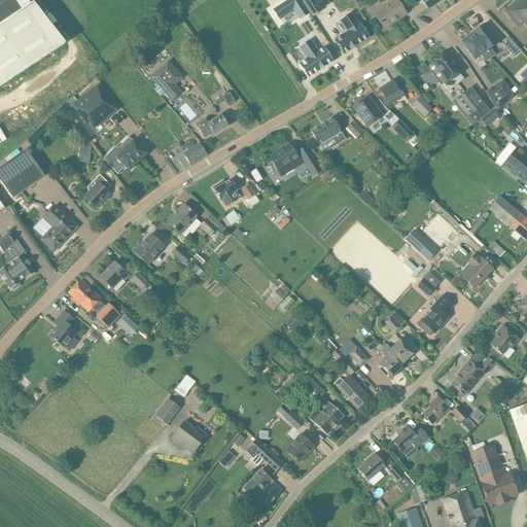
[(0,0),(0,11),(18,0),(0,0)]
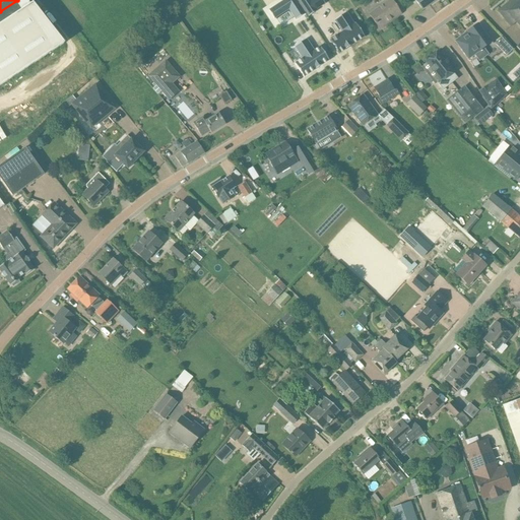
[(33,3),(29,5),(25,0),(17,0),(0,11),(0,85),(64,44),(33,3)]
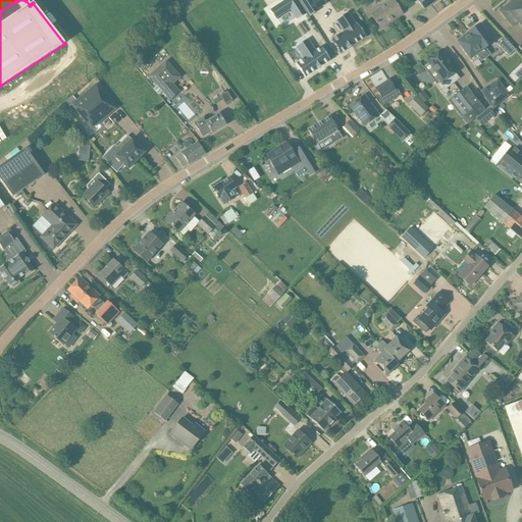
[(285,0),(272,9),(270,10),(271,12),(275,19),(290,9),(297,20),(306,14),(297,0),(285,0)]
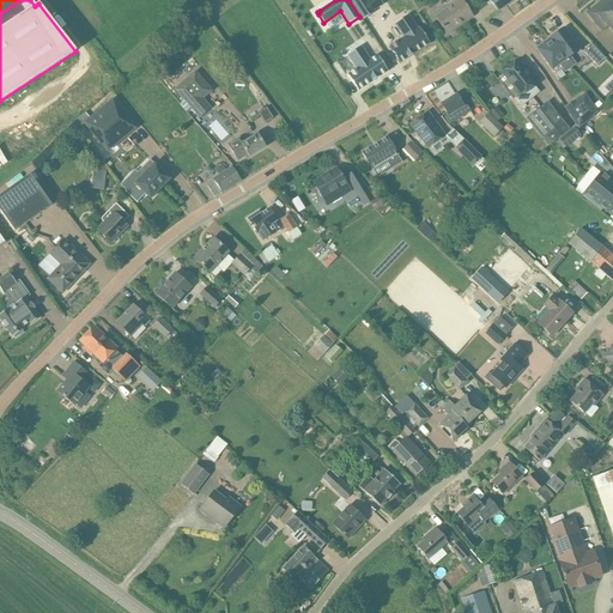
[(350,0),(362,17),(364,19),(374,13),(372,11),(383,5),(380,0),(350,0)]
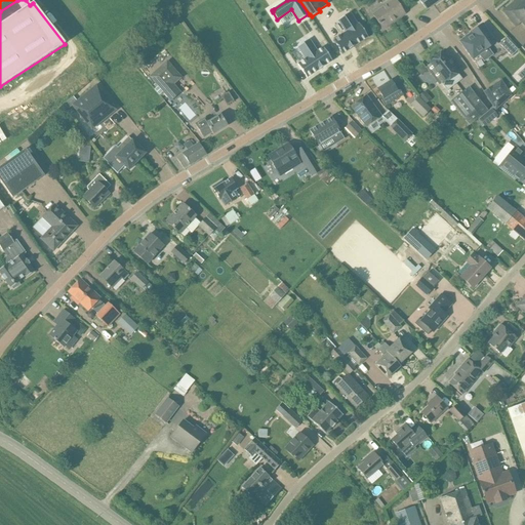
[(334,0),(341,11),(354,3),(352,0),(334,0)]
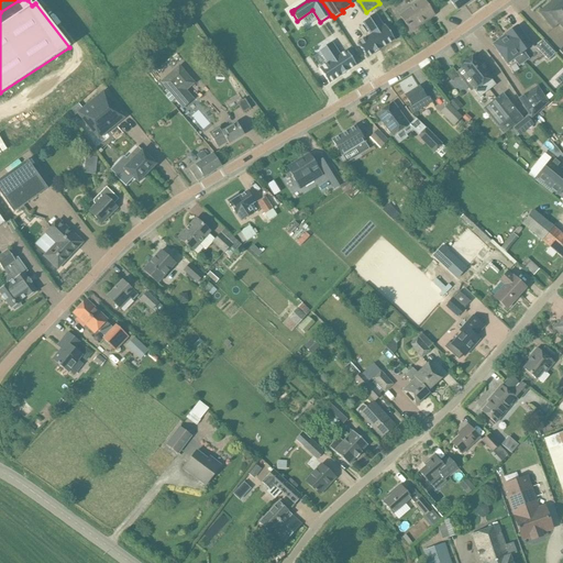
[(433,15),(422,0),(400,17),(410,32),(420,24),(419,22),(422,20),(423,22),(433,15)]
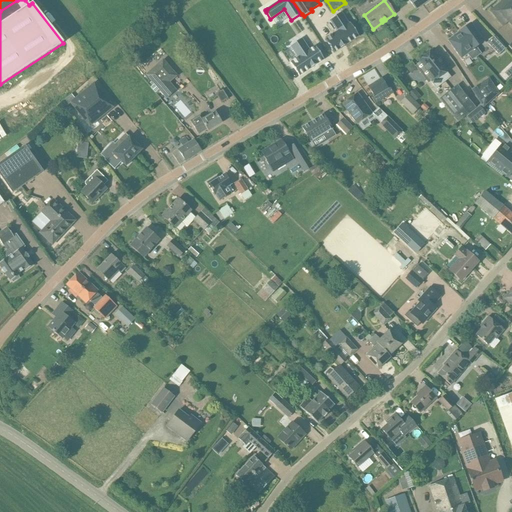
[(430,0),(408,0),(416,10),(430,0)]
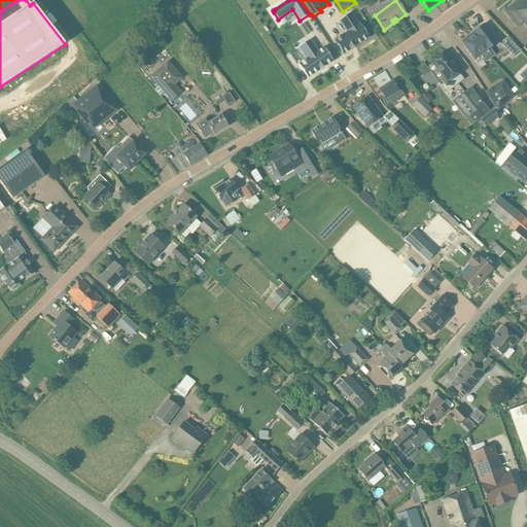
[(526,1),(522,6),(518,1),(504,11),(518,28),(523,23),(526,27),(526,1)]
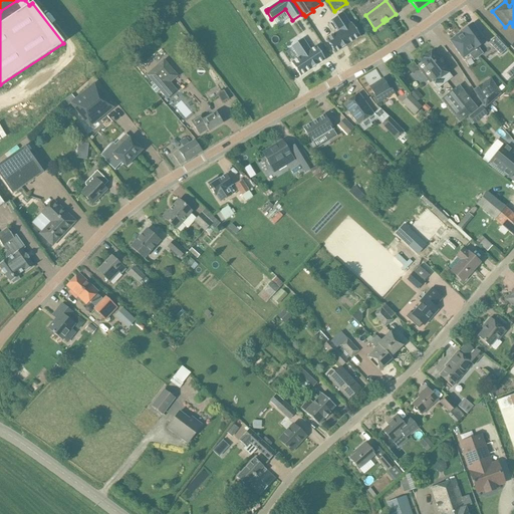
[(326,40),(327,41),(335,53),(341,49),(347,45),(360,37),(359,36),(351,23),(350,24),(345,17),(334,24),(333,24),(338,32),(335,34),(326,40)]
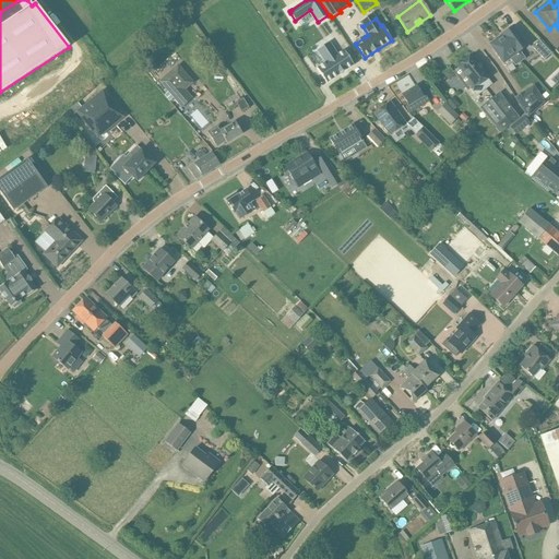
[(513,26),(501,35),(521,62),(525,59),(520,52),(527,47),(513,26)]
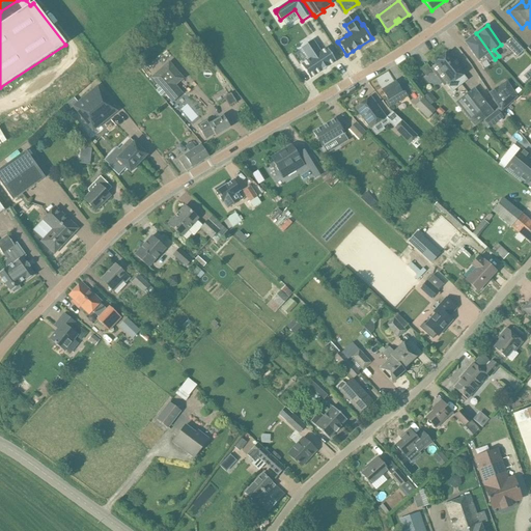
[(476,34),(465,43),(477,61),(484,56),(490,63),(495,59),(476,33),(475,34),(476,34)]
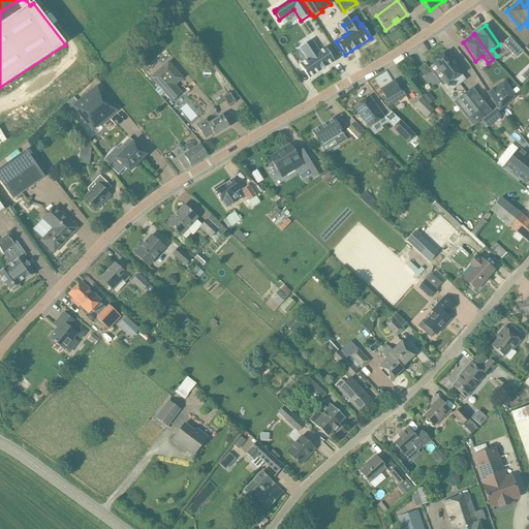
[(522,51),(509,38),(503,44),(515,57),(522,51)]
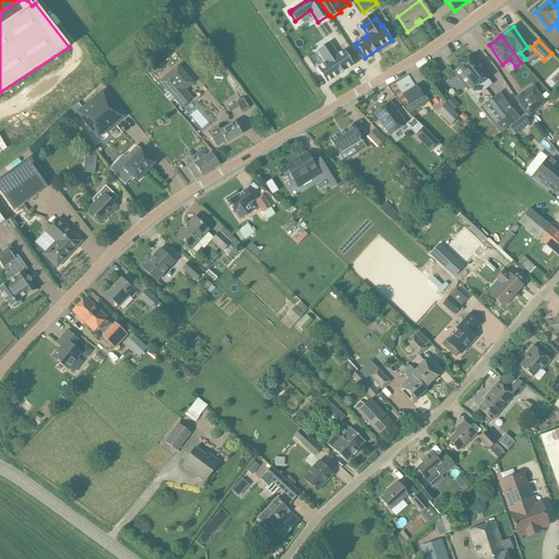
[(325,63),(317,69),(326,83),(340,75),(344,72),(346,71),(346,70),(354,66),(344,50),(337,55),(330,44),(329,44),(318,51),(317,51),(325,63)]
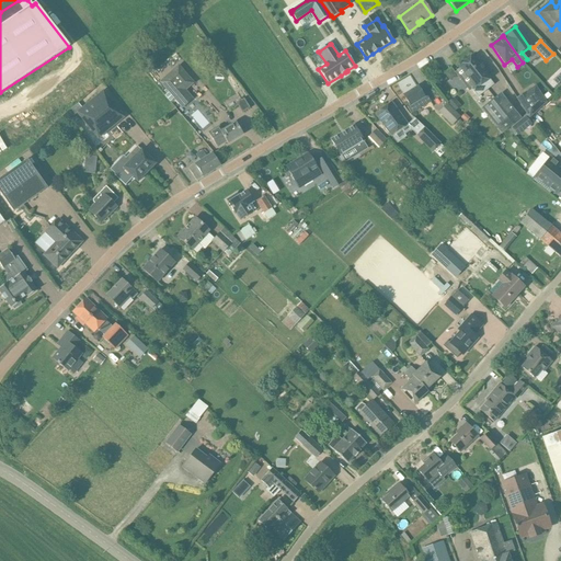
[(489,76),(473,57),(459,68),(471,82),(468,86),(474,94),(477,98),(493,86),(488,77),(489,76)]
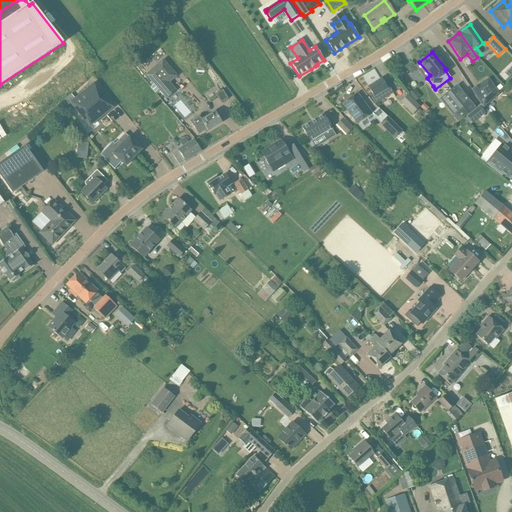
[(163,62),(148,75),(167,98),(175,92),(167,83),(175,76),(165,64),(163,62)]
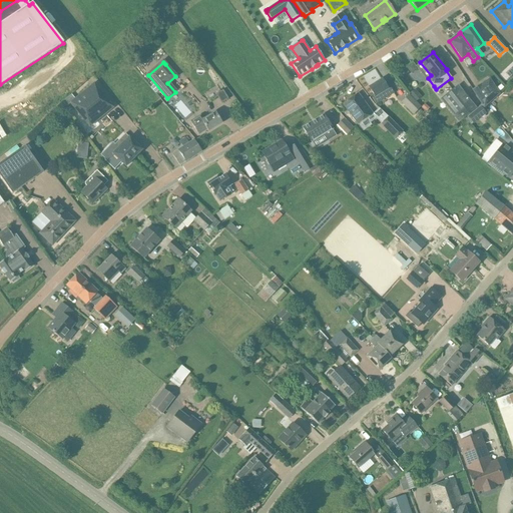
[(387,87),(382,79),(369,87),(375,96),(372,98),(376,104),(394,93),(389,85),(387,87)]
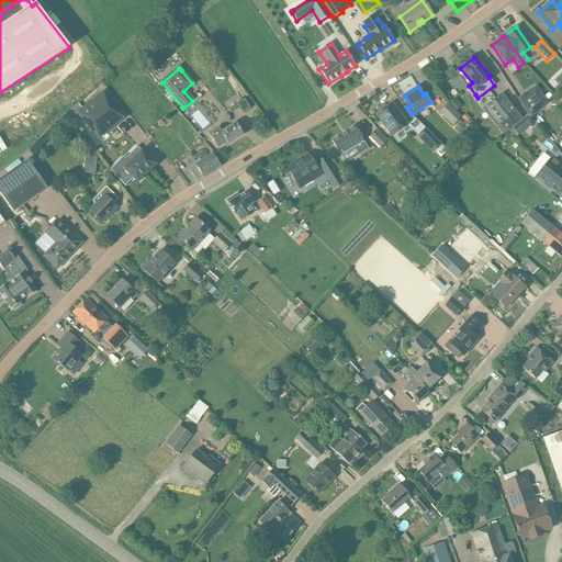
[(530,119),(547,103),(538,90),(529,97),(527,93),(518,100),(530,119)]
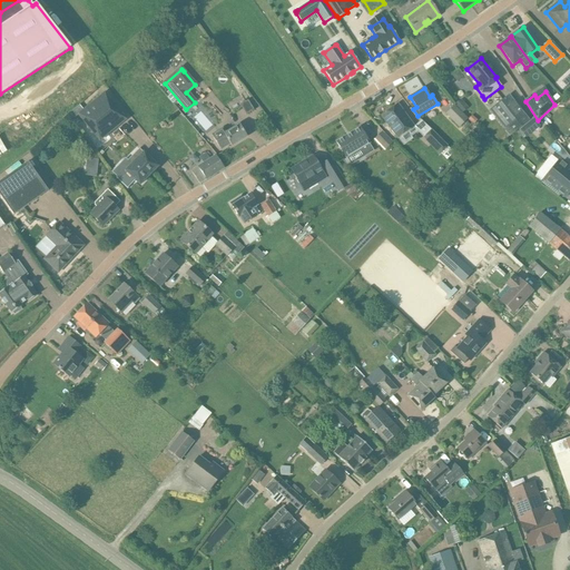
[(105,94),(78,115),(81,118),(99,140),(126,119),(105,94)]
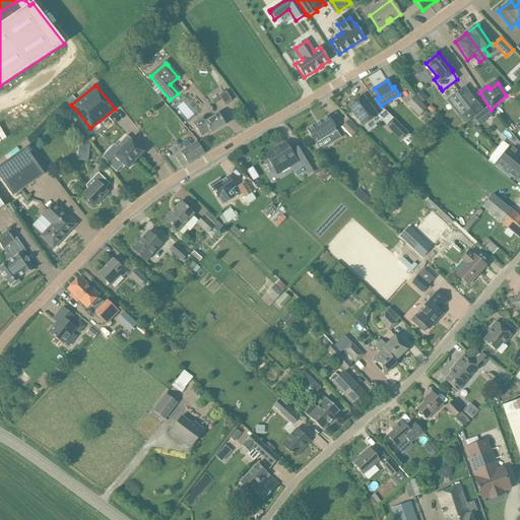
[(482,110),(464,86),(446,101),(465,124),(482,110)]
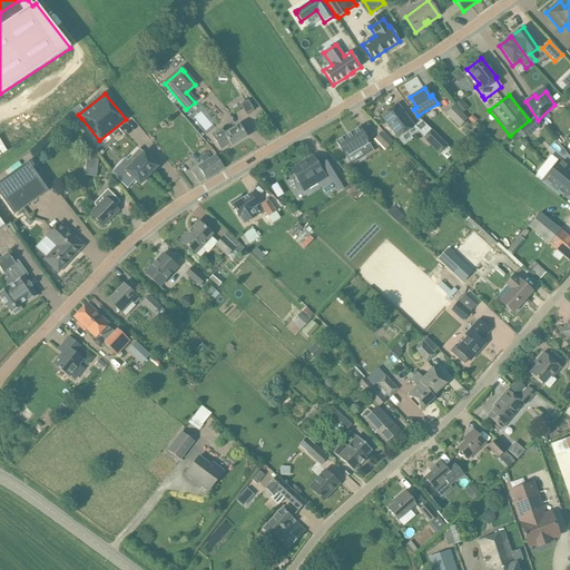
[(460,99),(457,104),(462,110),(467,106),(460,99)]
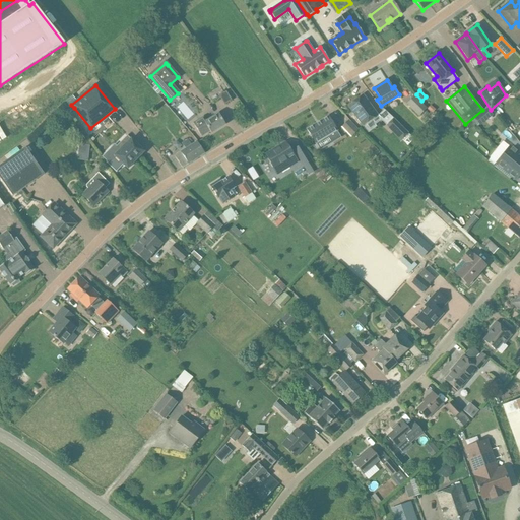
[(519,90),(504,107),(514,118),(519,112),(519,90)]
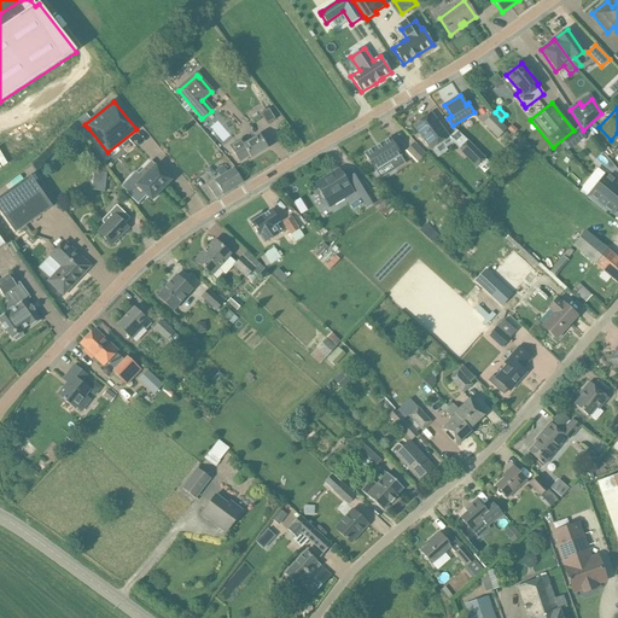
[(264,109),(260,118),(262,116),(267,123),(275,118),(269,109),(266,111),(264,109)]
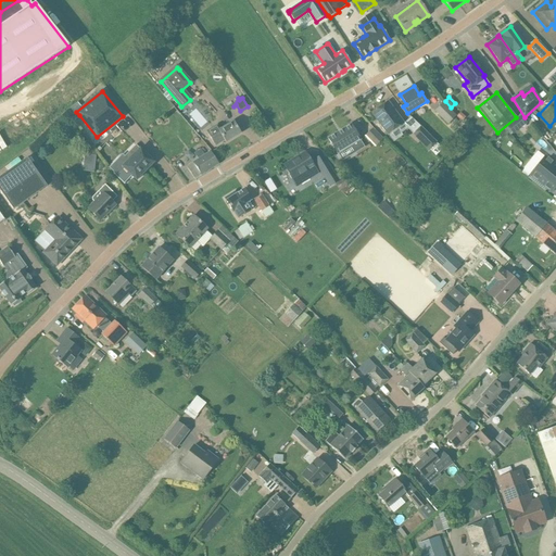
[(403,124),(388,102),(373,113),(388,135),(403,124)]
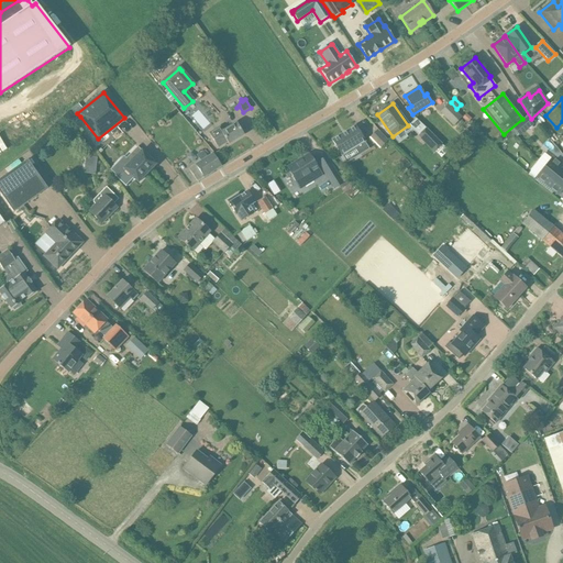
[(462,118),(449,106),(441,113),(454,125),(462,118)]
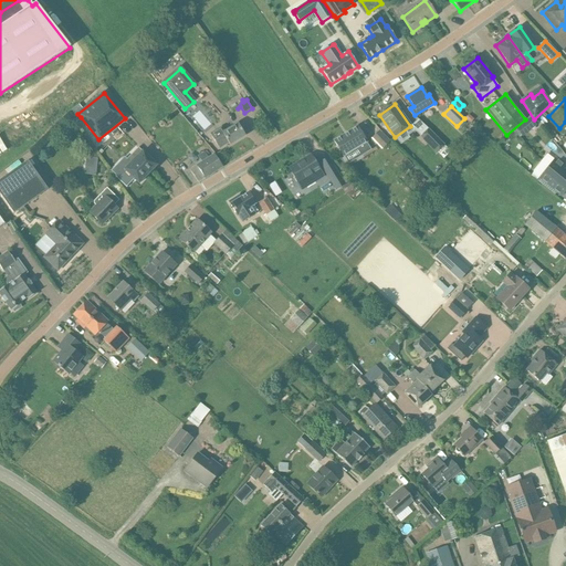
[(515,129),(522,137),(536,125),(530,117),(515,129)]
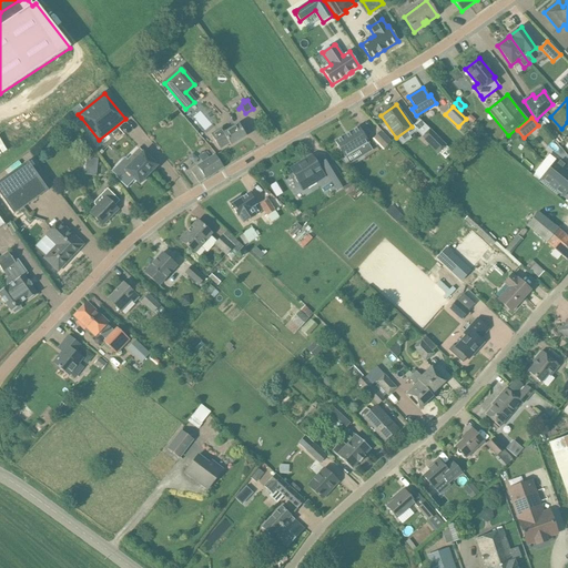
[(246,137),(239,124),(225,132),(222,128),(211,134),(220,150),(229,144),(230,145),(246,137)]
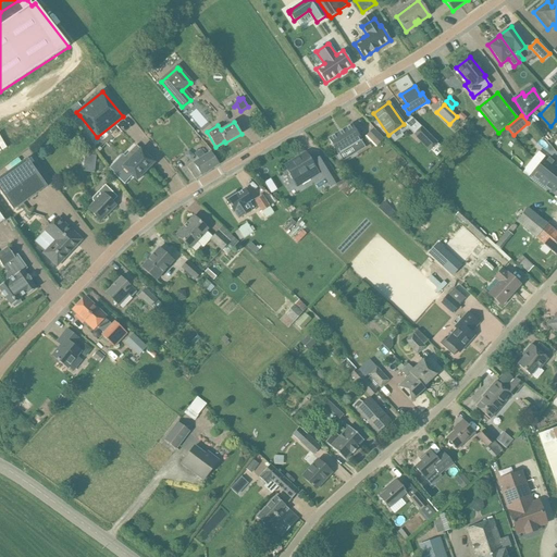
[(351,125),(329,139),(334,148),(338,155),(353,146),(358,153),(366,149),(360,140),(361,140),(351,125)]
